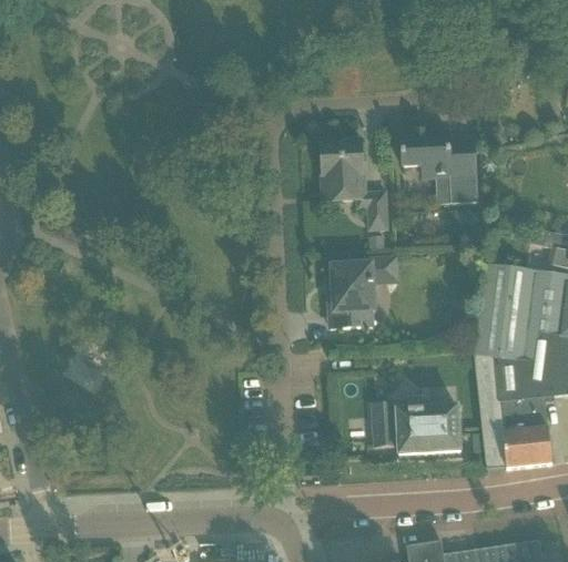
[(434,125),(401,126),(402,165),(422,164),(435,163),(435,176),(449,176),(450,202),(477,201),(476,174),(475,136),(450,138),(449,128),(434,129),(434,125)]
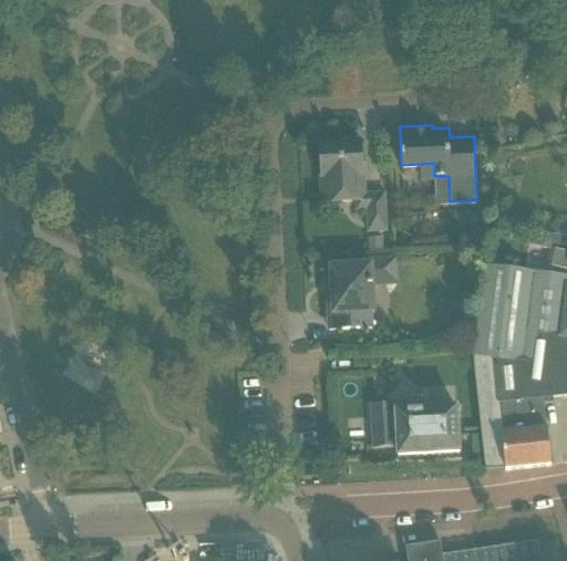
[(321,152),(318,155),(318,163),(321,166),(323,199),(357,198),(357,207),(367,206),(368,228),(387,228),(384,189),(362,190),(360,138),(341,139),(341,143),(320,144),(321,152)]
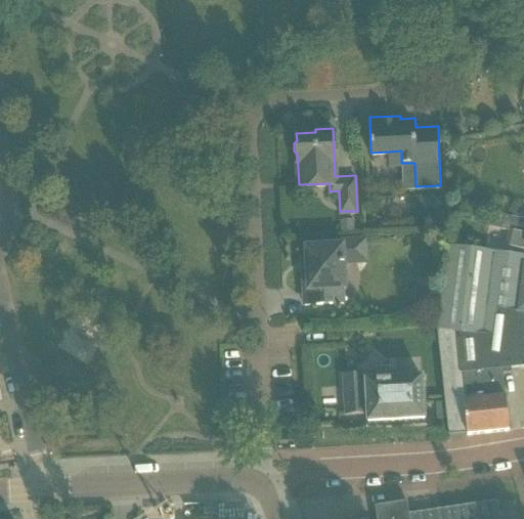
[(448,143),(444,147),(444,153),(448,157),(454,156),(457,152),(457,146),(453,143),(448,143)]
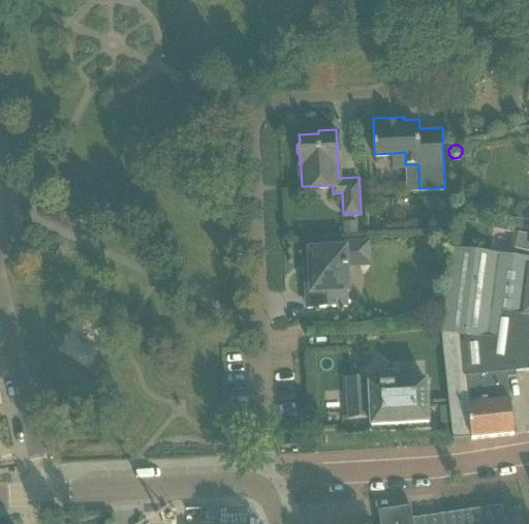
[(507,226),(506,227),(512,229),(519,230),(515,246),(528,249),(528,213),(524,213),(517,212),(516,216),(509,215),(509,218),(507,226)]
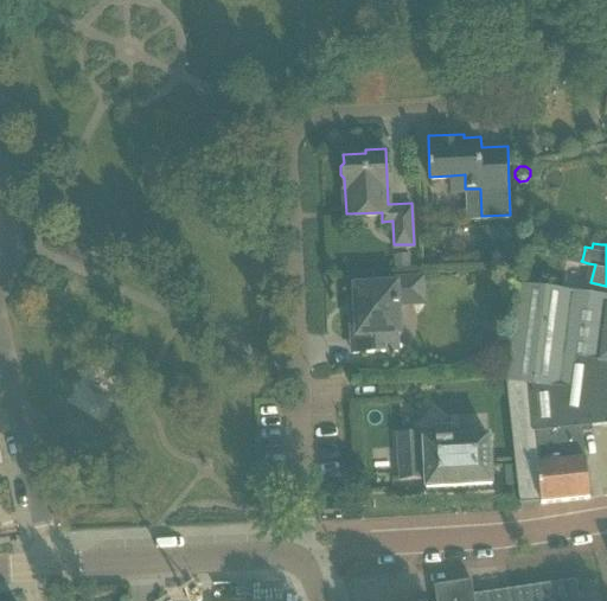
[(394,251),(395,266),(410,264),(409,250),(394,251)]
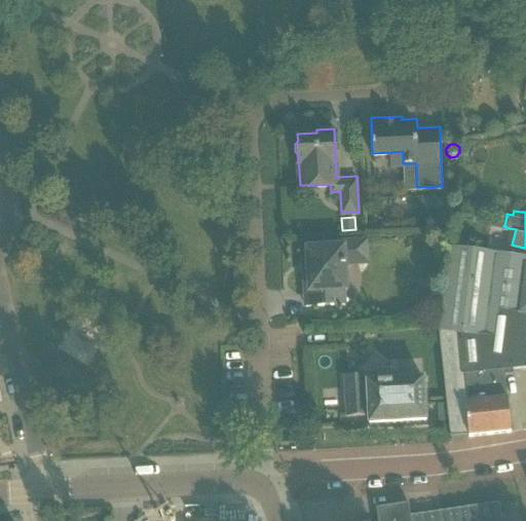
[(308,271),(304,272),(305,290),(309,289),(310,302),(344,301),(343,287),(346,287),(345,261),(359,260),(358,258),(360,258),(362,257),(363,256),(364,255),(365,254),(366,252),(366,251),(366,249),(366,247),(366,246),(365,244),(364,243),(362,242),(361,240),(359,240),(357,240),(357,238),(324,239),(324,244),(307,245),(308,271)]
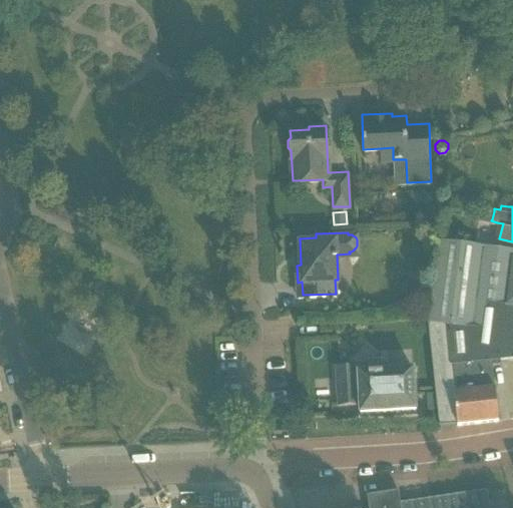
[(428,319),(440,423),(457,421),(457,422),(498,418),(495,386),(490,387),(487,359),(512,356),(512,247),(439,239),(428,319)]
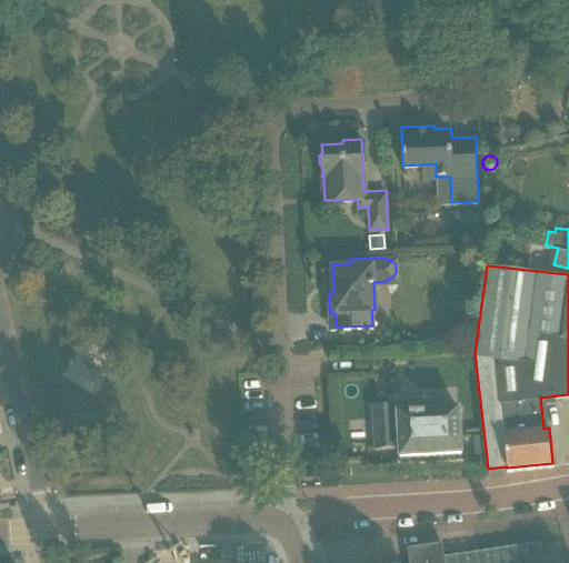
[(446,324),(461,332),(470,317),(455,309),(446,324)]
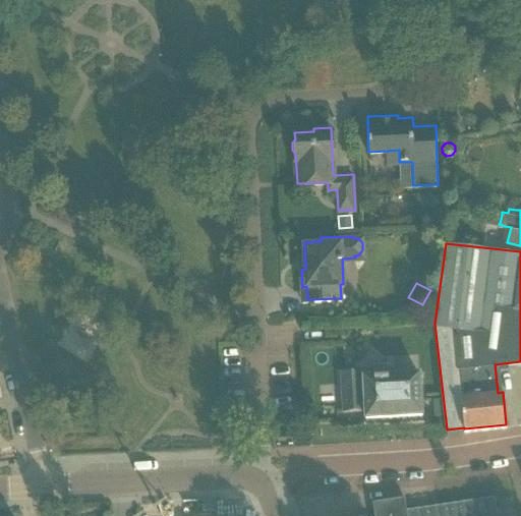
[(365,410),(365,417),(422,414),(419,373),(398,375),(387,375),(387,359),(383,359),(370,348),(360,359),(350,360),(350,369),(341,370),(343,411),(365,410)]
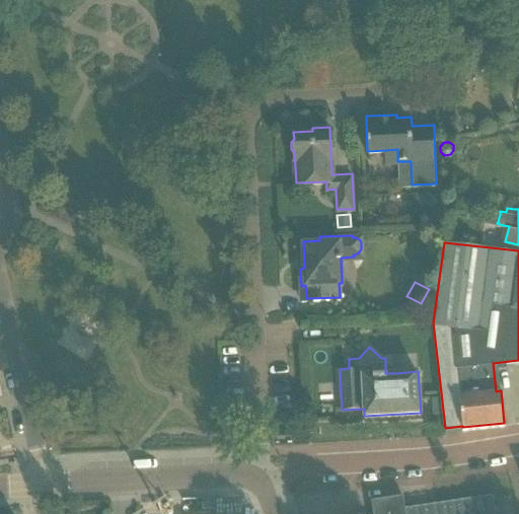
[(495,513),(493,493),(404,506),(402,493),(371,498),(372,513),(495,513)]
